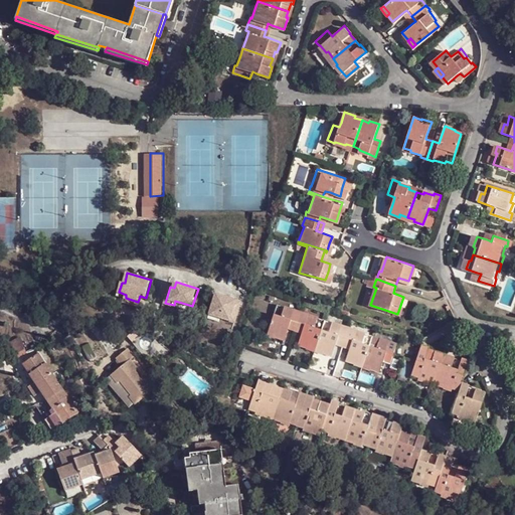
[(239,299),(215,292),(208,317),(218,319),(219,316),(233,320),(239,299)]
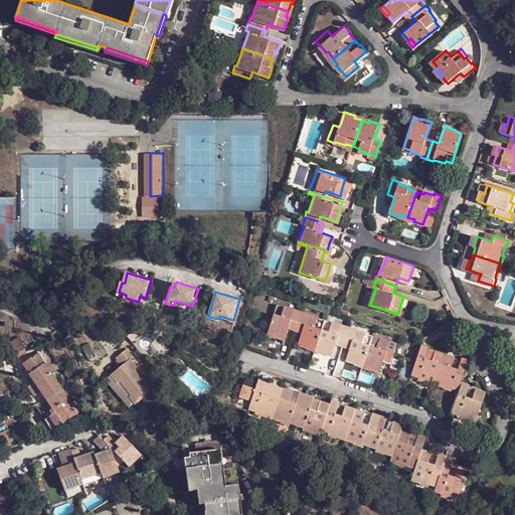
[(144,307),(146,298),(140,296),(138,302),(126,298),(124,302),(144,307)]
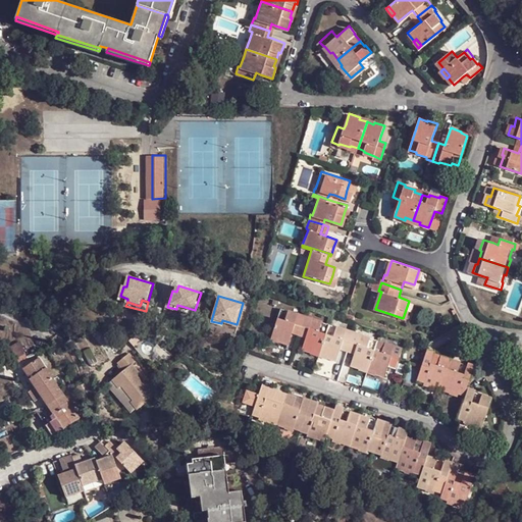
[(195,310),(177,305),(176,309),(194,314),(195,310)]
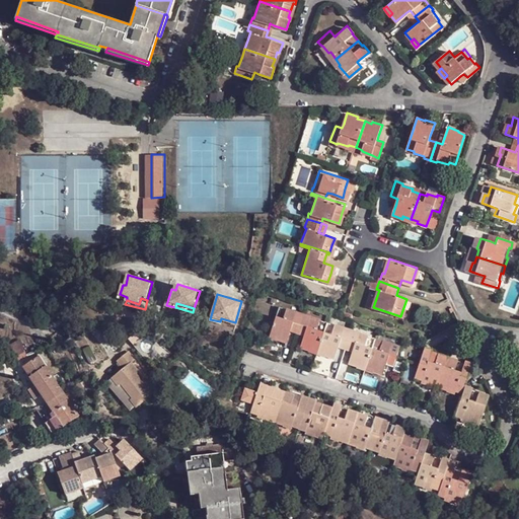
[(298,329),(303,315),(279,307),(269,335),(278,338),(277,340),(286,343),(290,330),(291,327),(298,329)]
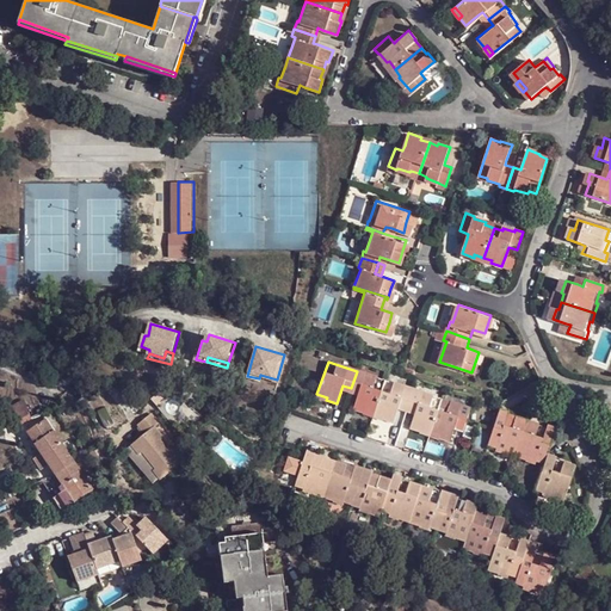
[(357,371),(351,388),(359,390),(357,395),(352,408),(364,412),(364,409),(375,413),(386,381),(357,371)]
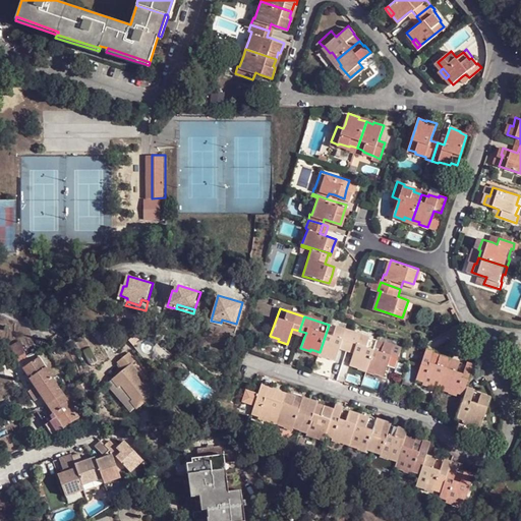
[(329,325),(320,352),(327,354),(326,356),(335,359),(339,348),(340,344),(348,347),(352,333),(329,325)]
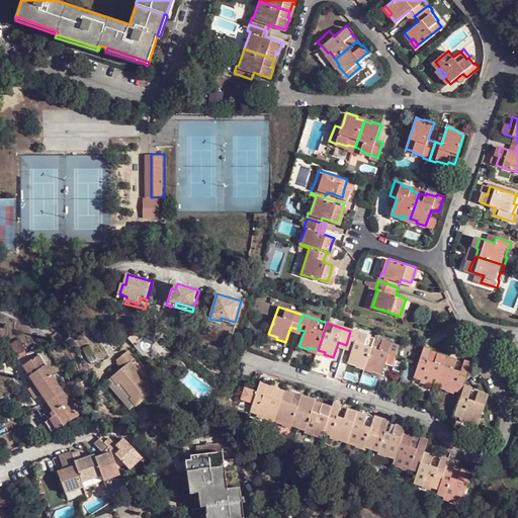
[(350,331),(346,345),(352,347),(351,351),(347,362),(356,365),(357,363),(365,365),(374,338),(350,331)]
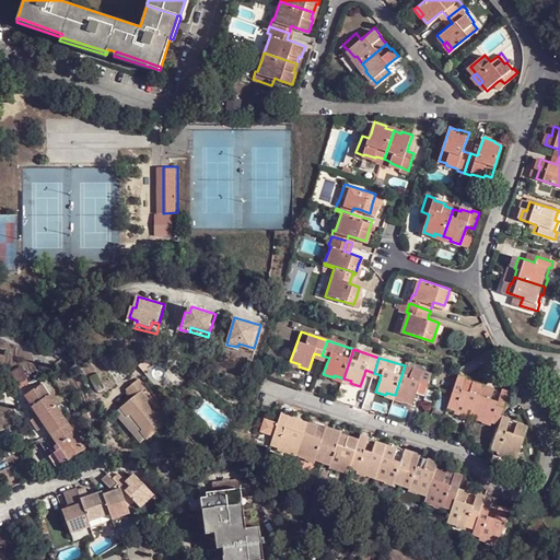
[(405,365),(395,395),(404,398),(404,399),(413,404),(418,392),(419,388),(426,391),(430,374),(405,365)]
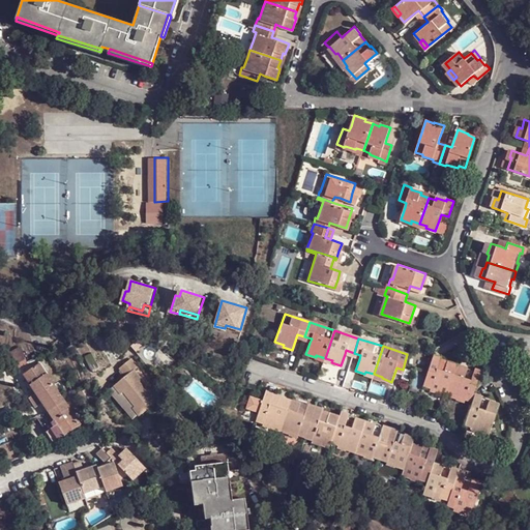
[(25,361),(26,359),(18,348),(11,352),(22,369),(27,366),(25,361)]
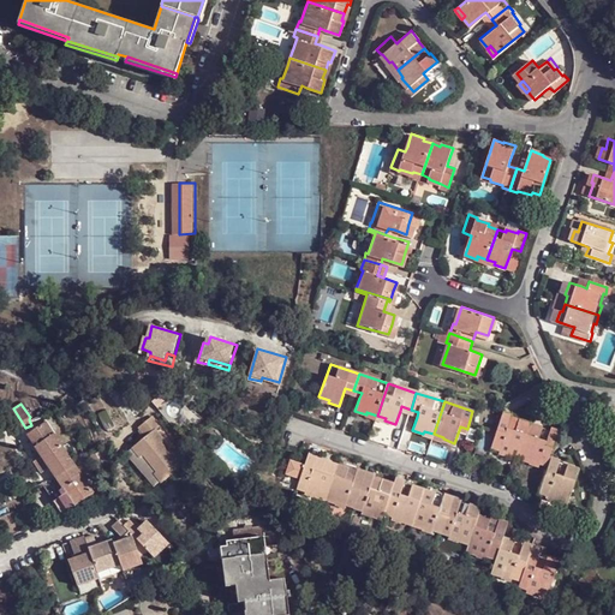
[(533,423),(511,416),(512,413),(502,410),(495,430),(491,445),(502,448),(512,452),(521,454),(533,423)]
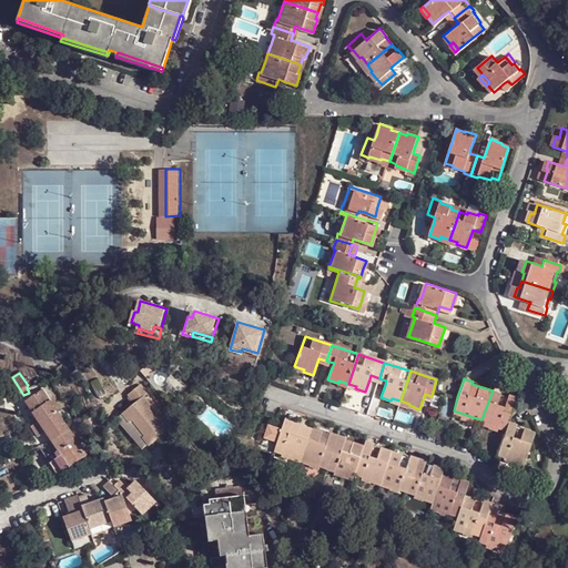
[(135,403),(123,414),(130,423),(133,419),(145,435),(143,437),(151,445),(172,428),(145,395),(150,392),(143,383),(129,394),(135,403)]
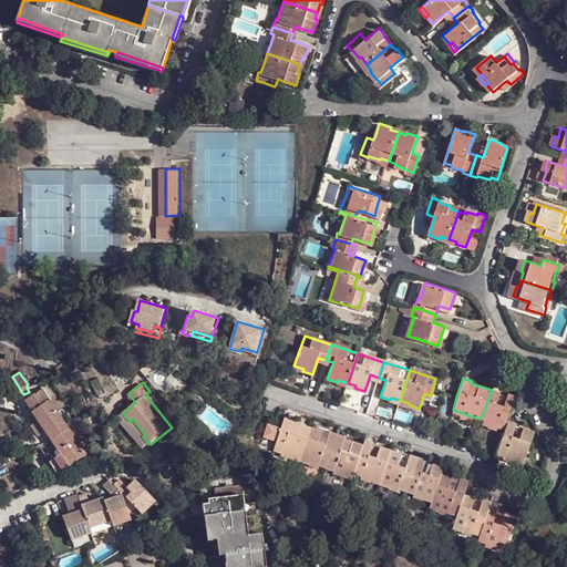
[(27,401),(53,440),(70,429),(43,390),(27,401)]
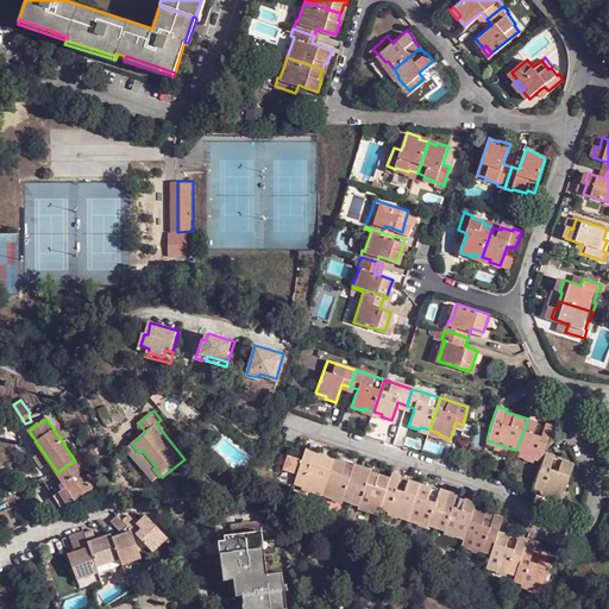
[(528,419),(516,450),(527,453),(535,456),(544,459),(547,450),(554,428),(554,425),(546,421),(545,425),(528,419)]
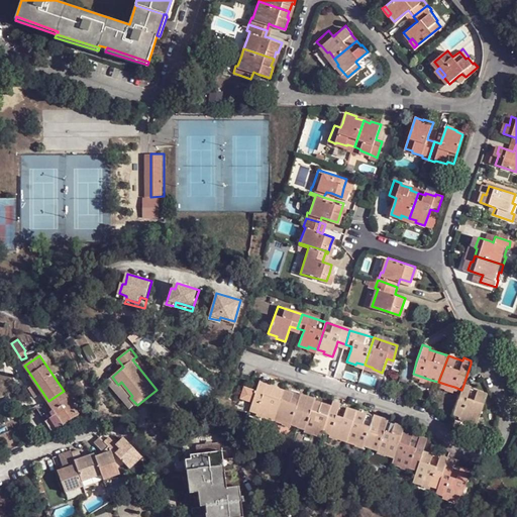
[(284,391),(267,385),(268,383),(261,381),(250,410),(259,413),(267,415),(267,416),(274,419),(284,391)]
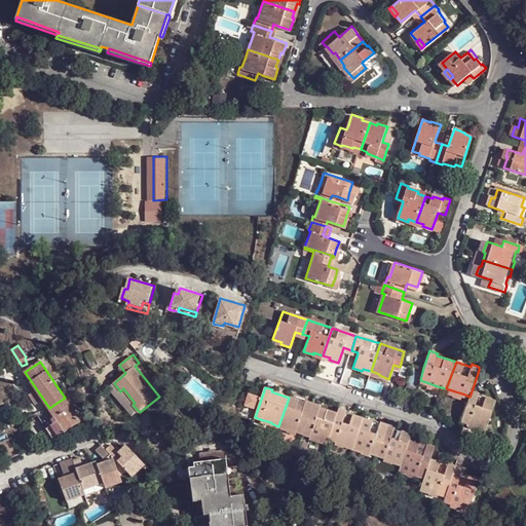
[(495,399),(479,393),(480,391),(473,388),(470,397),(462,417),(470,420),(478,422),(478,425),(486,427),(495,399)]
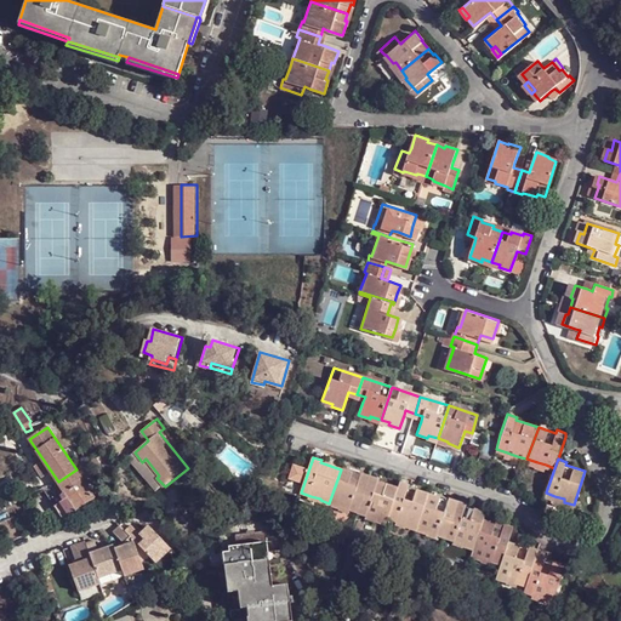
[(77,469),(58,482),(44,488),(63,517),(75,511),(96,497),(77,469)]
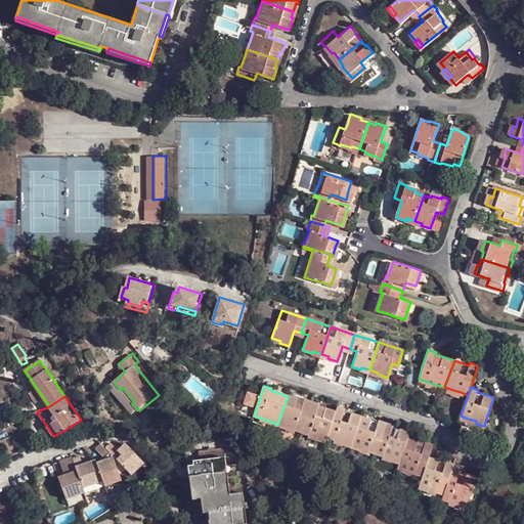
[(288,396),(277,425),(288,428),(288,427),(295,429),(303,432),(313,402),(305,399),(304,401),(288,396)]
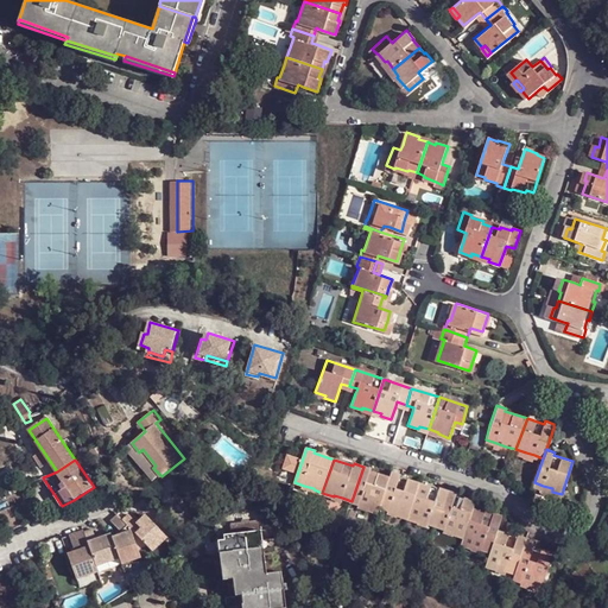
[(391,479),(371,472),(371,469),(363,467),(352,501),(359,504),(359,502),(368,506),(367,508),(379,513),(381,507),(391,479)]
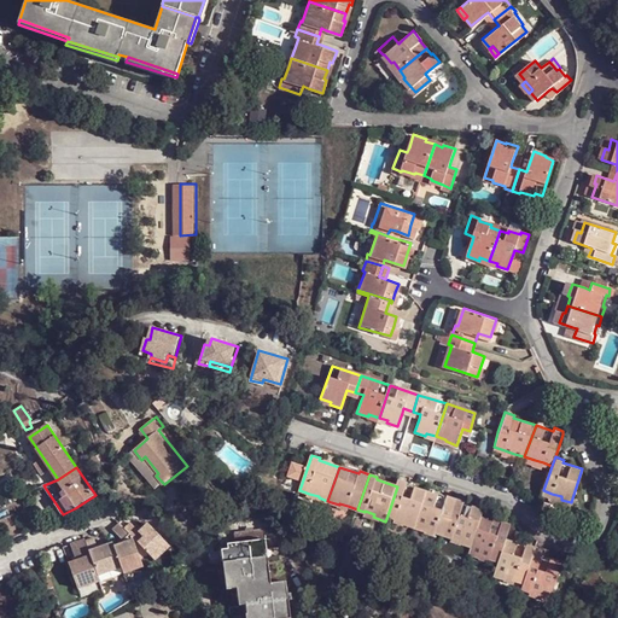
[(427,491),(407,484),(407,483),(400,479),(397,487),(388,516),(395,518),(395,517),(404,520),(404,523),(415,526),(427,491)]
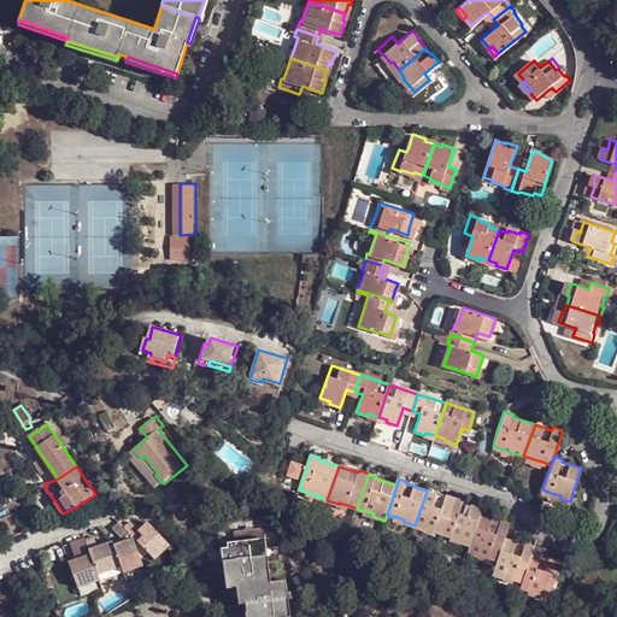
[(427,491),(415,526),(424,528),(424,526),(434,529),(442,533),(454,497),(447,494),(446,497),(427,491)]
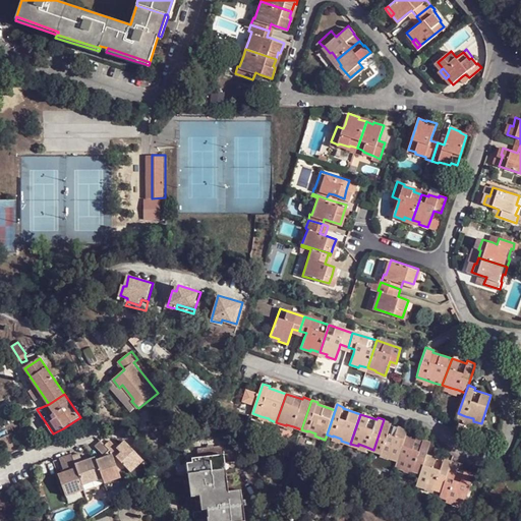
[(384,419),(373,450),(381,452),(389,455),(388,456),(398,459),(406,436),(408,429),(392,424),(392,422),(384,419)]
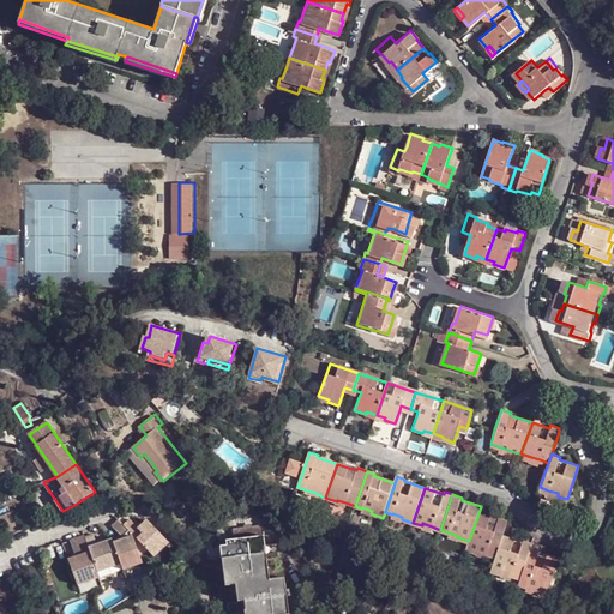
[(479,513),(469,541),(467,548),(477,552),(479,548),(488,552),(497,554),(504,536),(509,522),(498,518),(498,519),(479,513)]
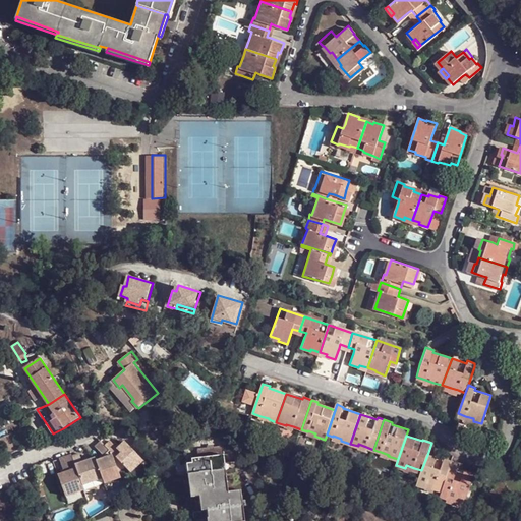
[(106,457),(97,460),(103,479),(105,485),(121,479),(119,473),(115,460),(118,458),(126,467),(131,472),(145,460),(125,441),(118,449),(111,441),(106,446),(102,441),(97,447),(106,457)]
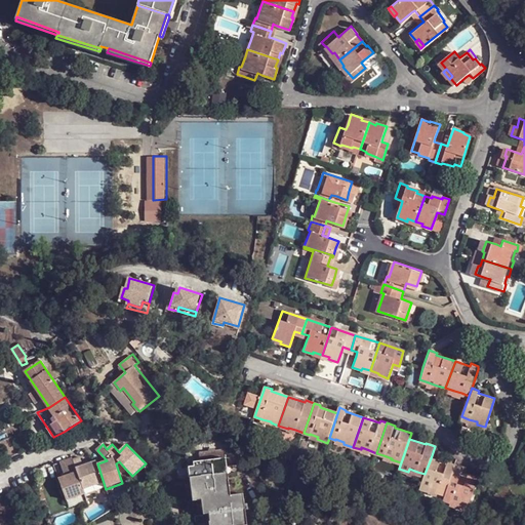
[(200,501),(232,496),(229,475),(227,476),(226,469),(228,468),(225,450),(200,453),(201,462),(195,463),(200,501)]
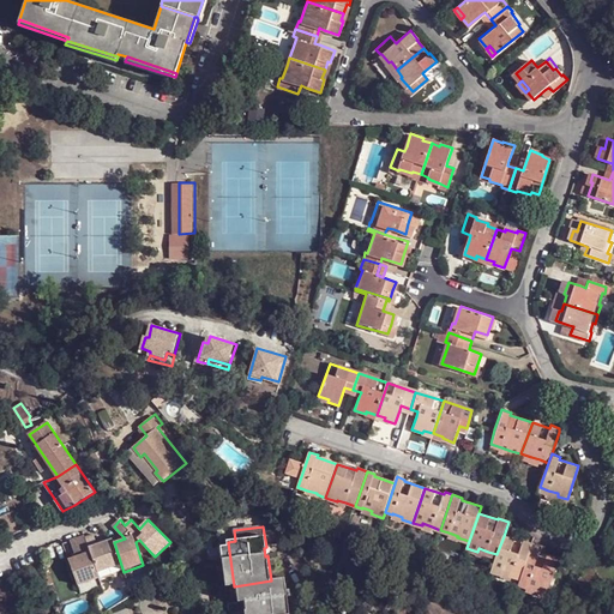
[(77,557),(70,559),(78,584),(98,577),(97,573),(121,565),(114,542),(114,540),(98,545),(95,535),(85,537),(85,536),(71,541),(77,557)]
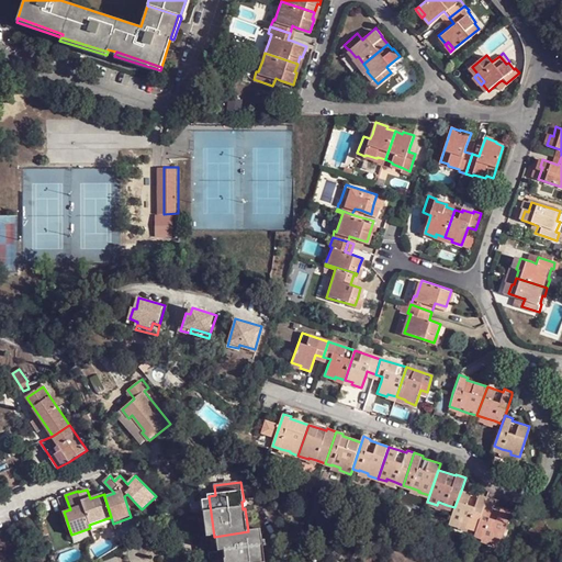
[(479,528),(487,502),(489,497),(480,494),(479,496),(461,491),(454,507),(450,521),(460,524),(461,523),(470,526),(479,528)]
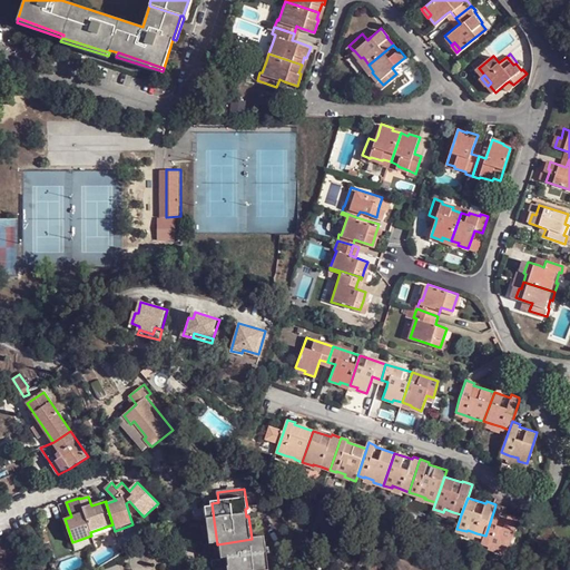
[(129,501),(126,503),(130,518),(138,511),(129,501)]
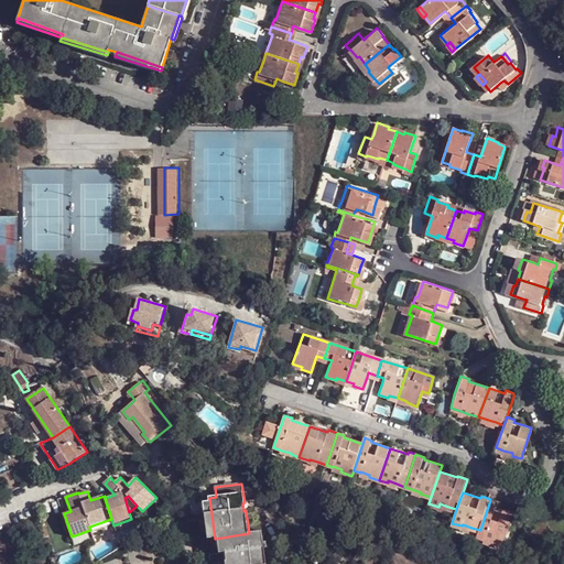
[(215,539),(209,498),(203,499),(208,540),(215,539)]
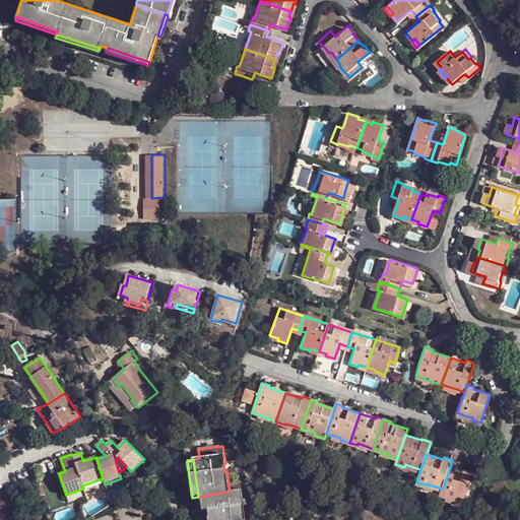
[(457,468),(458,466),(451,464),(443,489),(441,494),(448,497),(456,499),(455,502),(464,505),(473,473),(457,468)]
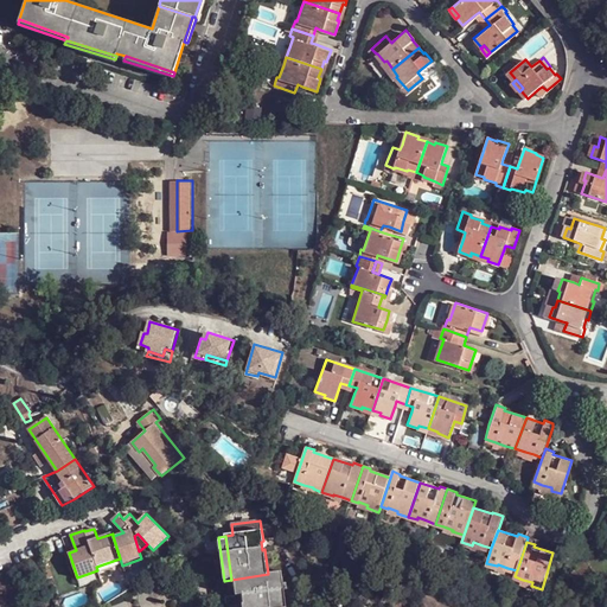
[(97,570),(77,577),(81,587),(101,580),(97,570)]
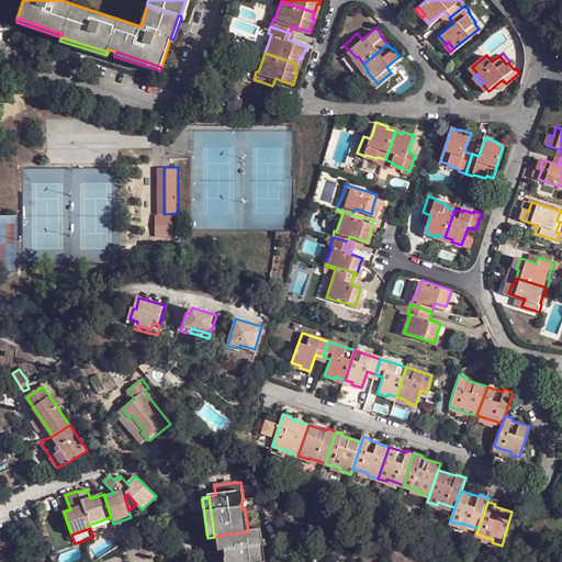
[(248,531),(214,537),(208,538),(211,561),(266,561),(265,547),(259,547),(259,542),(263,542),(262,529),(248,531)]
